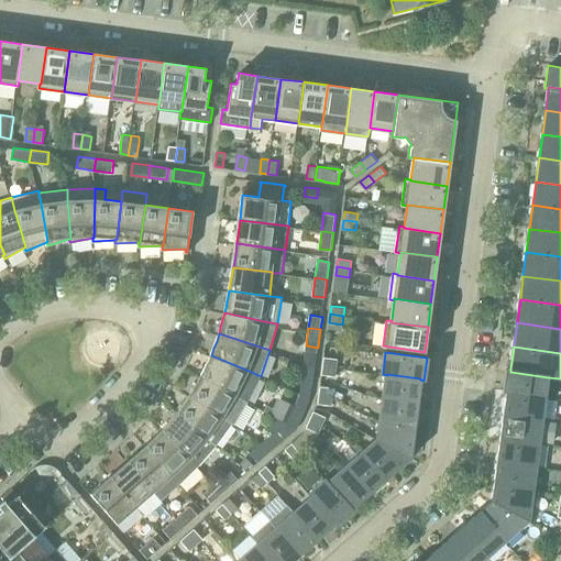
[(201,375),(238,394),(249,400),(261,376),(249,371),(211,355),(208,362),(205,369),(201,375)]
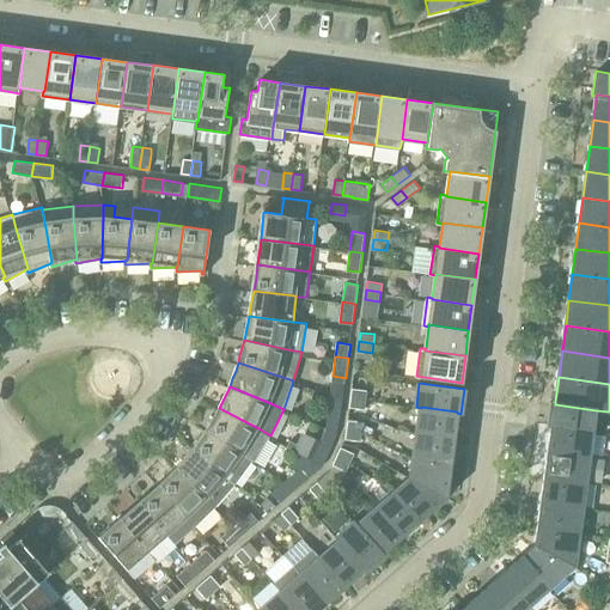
[(353,388),(352,396),(366,397),(367,390),(353,388)]
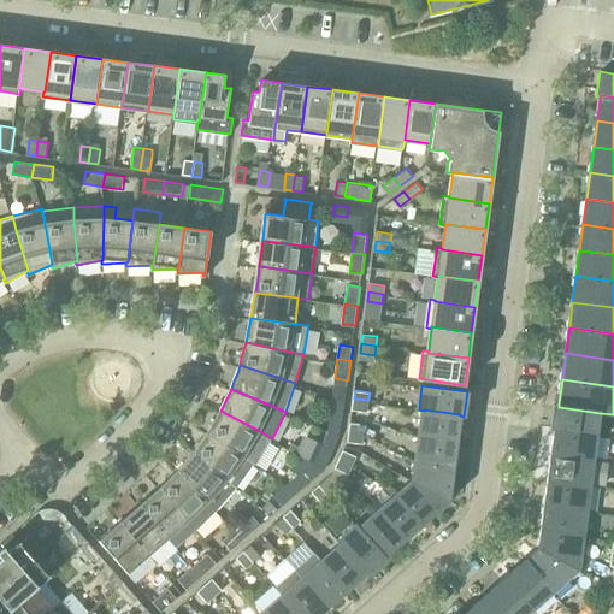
[(332,397),(330,418),(343,419),(346,400),(332,397)]
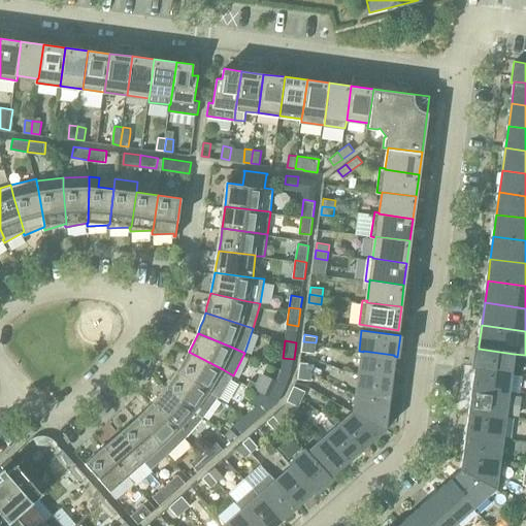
[(316,342),(303,341),(302,350),(315,352),(316,342)]
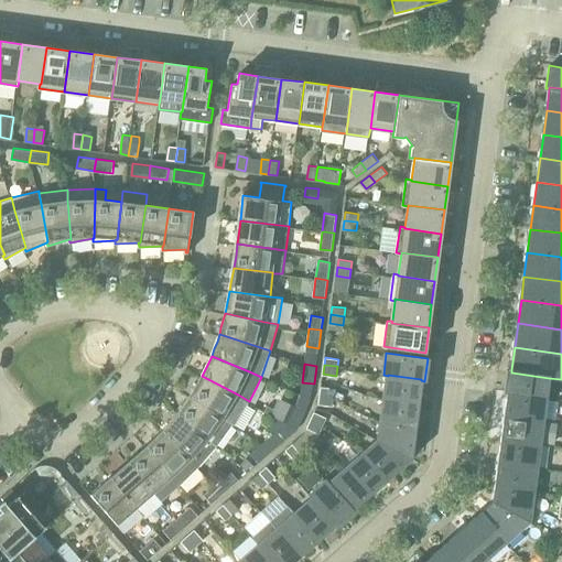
[(547,395),(549,378),(511,373),(511,369),(508,369),(505,391),(508,392),(509,389),(510,389),(510,391),(546,396),(546,393),(547,395)]
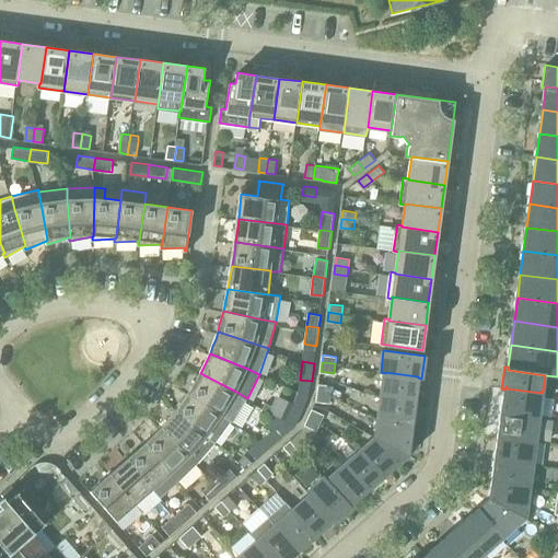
[(385,373),(382,395),(416,399),(418,378),(418,376),(385,372),(385,373)]
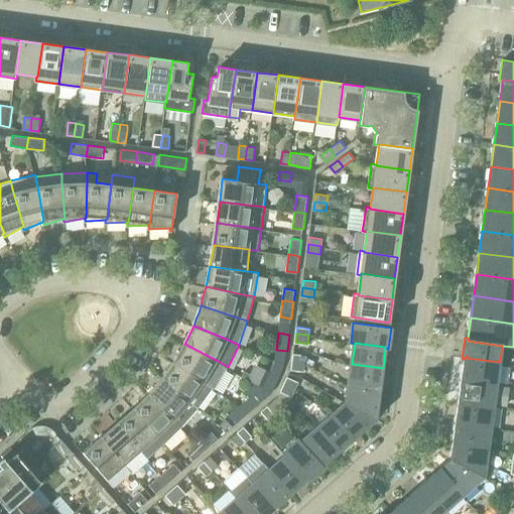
[(184,344),(180,350),(176,358),(173,361),(213,387),(215,388),(228,367),(218,361),(184,344)]
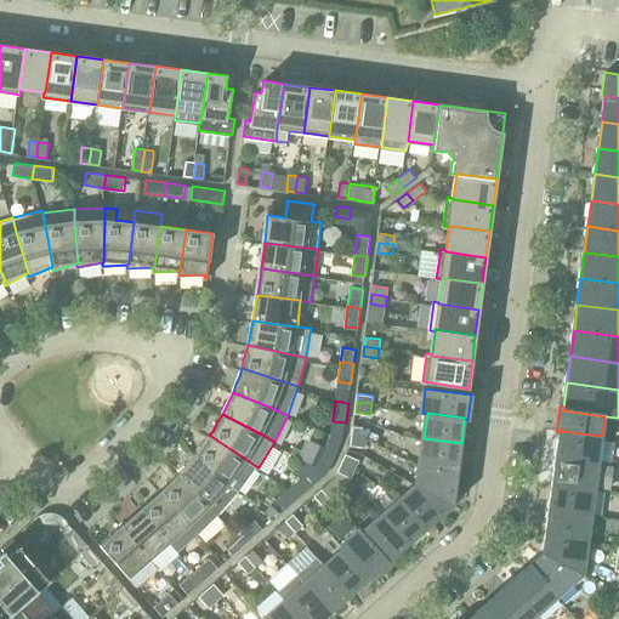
[(353,426),(352,435),(368,437),(369,427),(353,426)]
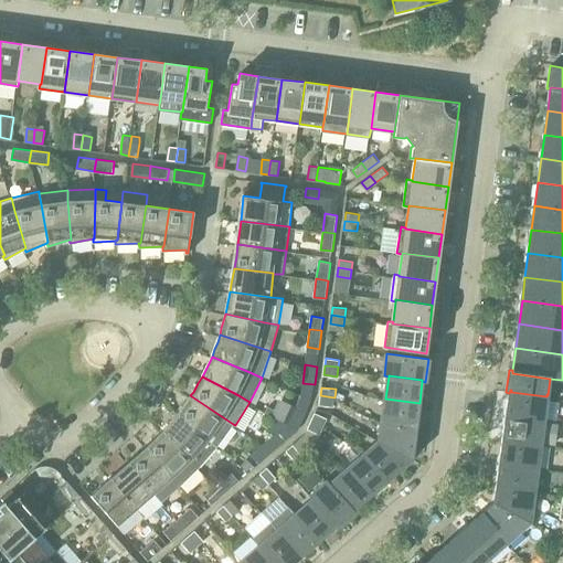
[(548,395),(546,394),(546,396),(511,392),(511,390),(510,390),(509,393),(507,415),(544,420),(548,395)]
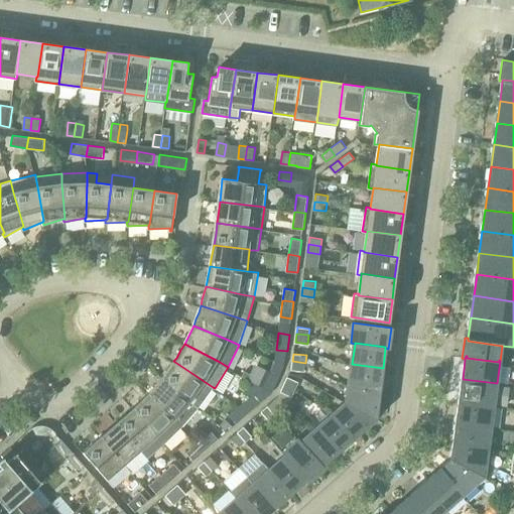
[(199,407),(213,387),(173,361),(168,370),(162,378),(190,401),(199,407)]
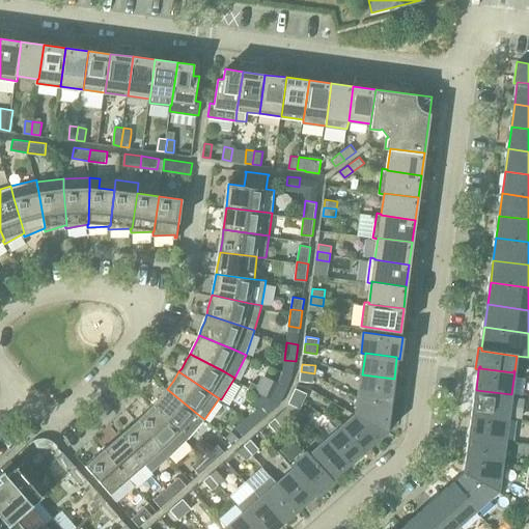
[(314,373),(301,371),(300,380),(312,382),(314,373)]
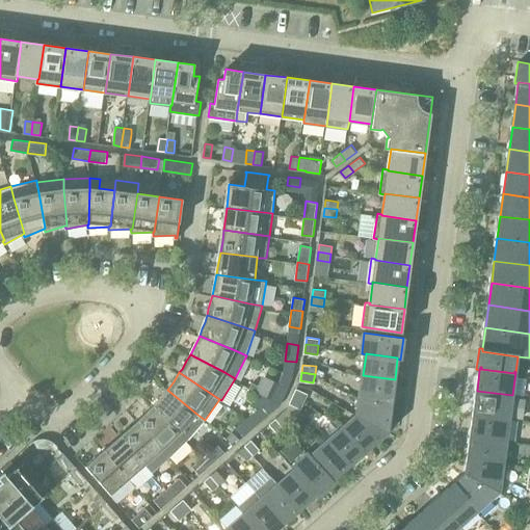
[(392,402),(395,379),(363,375),(360,397),(392,402)]
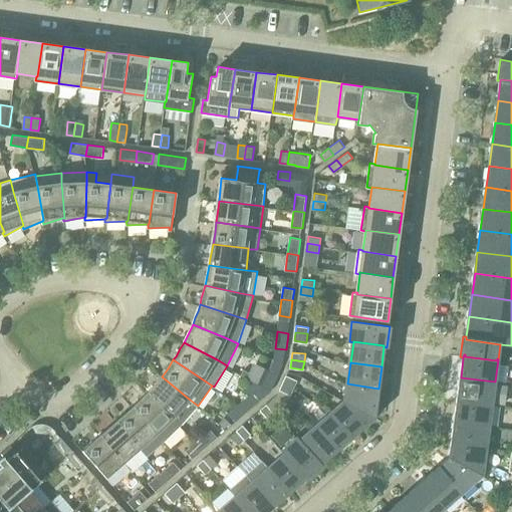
[(269,369),(262,386),(272,390),(279,374),(269,369)]
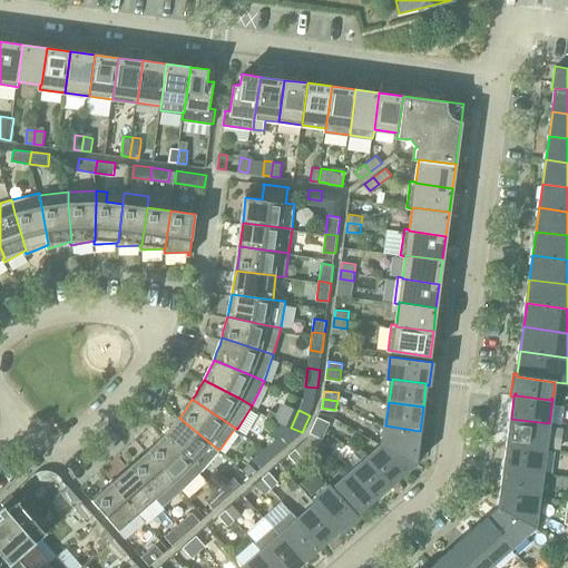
[(317,415),(314,423),(326,429),(330,421),(317,415)]
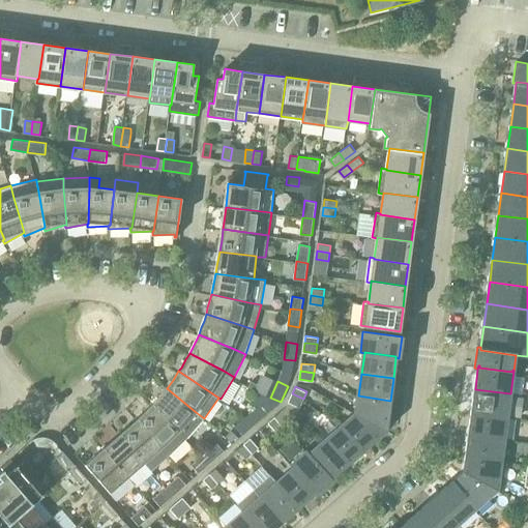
[(204,418),(196,412),(167,388),(159,397),(152,405),(187,438),(204,418)]
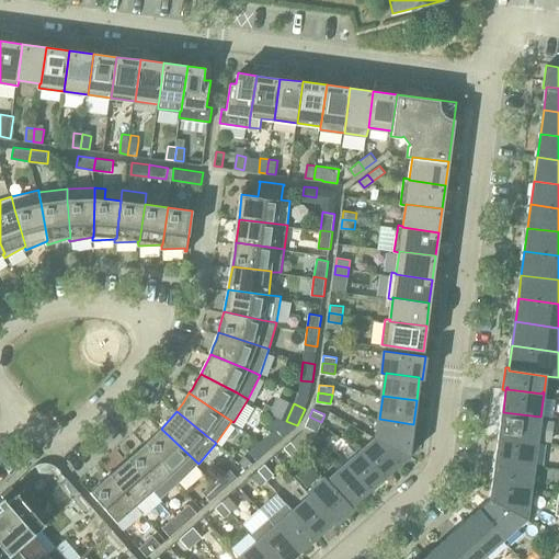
[(552,419),(540,417),(503,412),(500,435),(537,441),(537,438),(550,440),(552,419)]
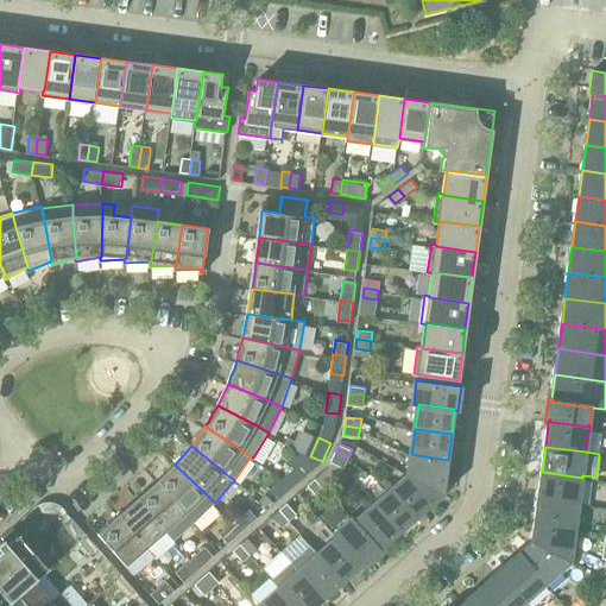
[(348,458),(335,452),(332,461),(345,467),(348,458)]
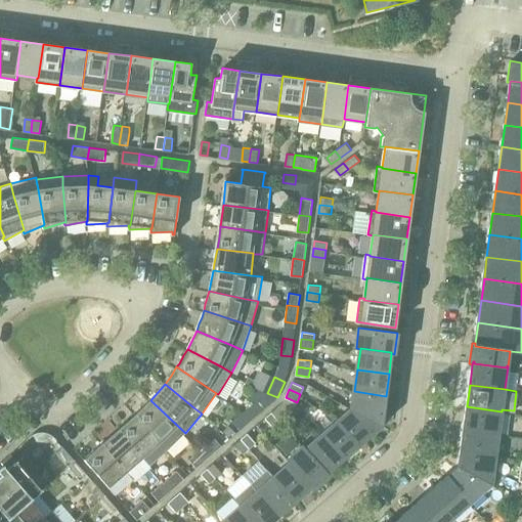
[(354,391),(352,408),(382,425),(386,396),(354,391)]
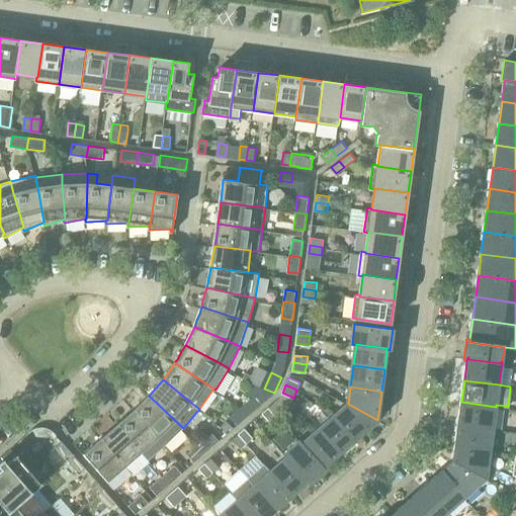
[(256,394),(244,405),(251,413),(263,402),(256,394)]
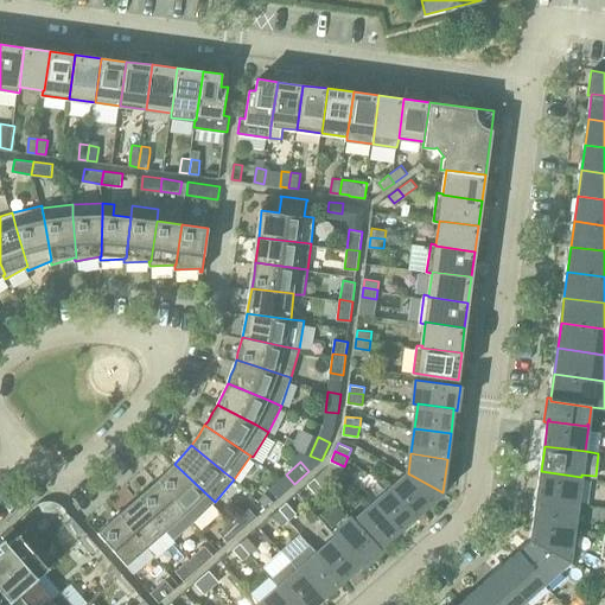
[(166,472),(158,481),(193,522),(215,502),(174,464),(166,472)]
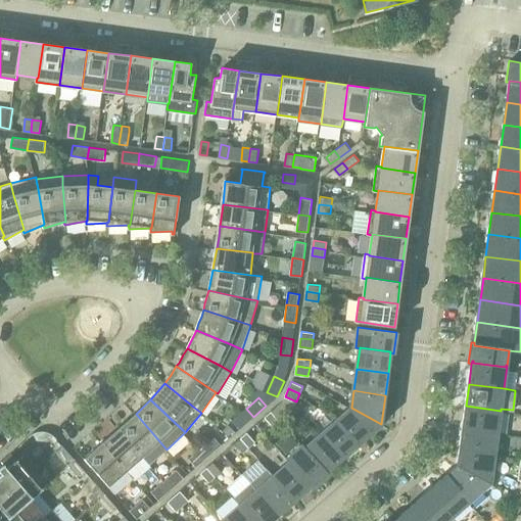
[(278,406),(272,411),(280,420),(286,415),(278,406)]
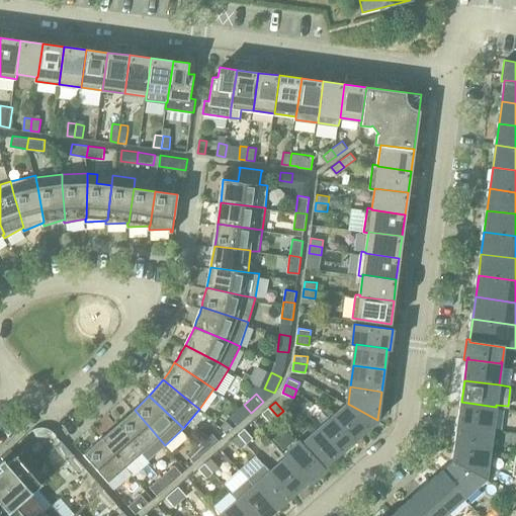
[(493,428),(496,407),(461,402),(458,424),(493,428)]
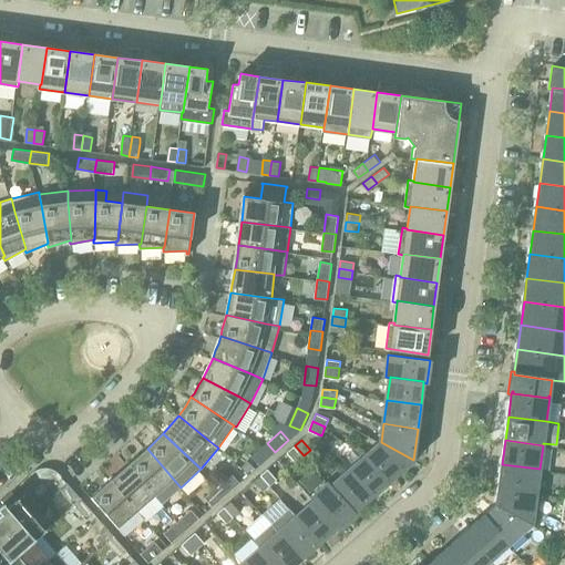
[(381,442),(367,454),(389,481),(413,460),(381,442)]
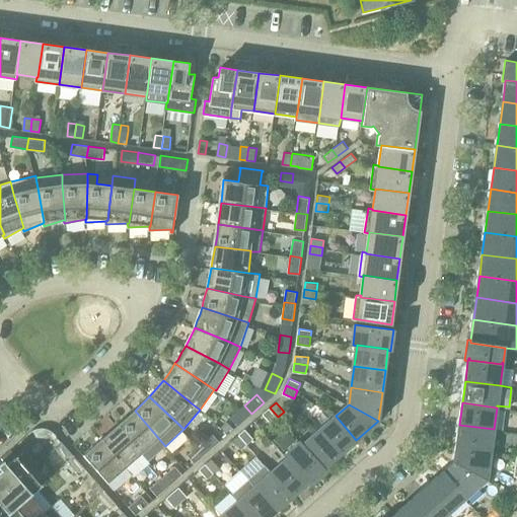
[(238,425),(251,414),(244,405),(231,417),(238,425)]
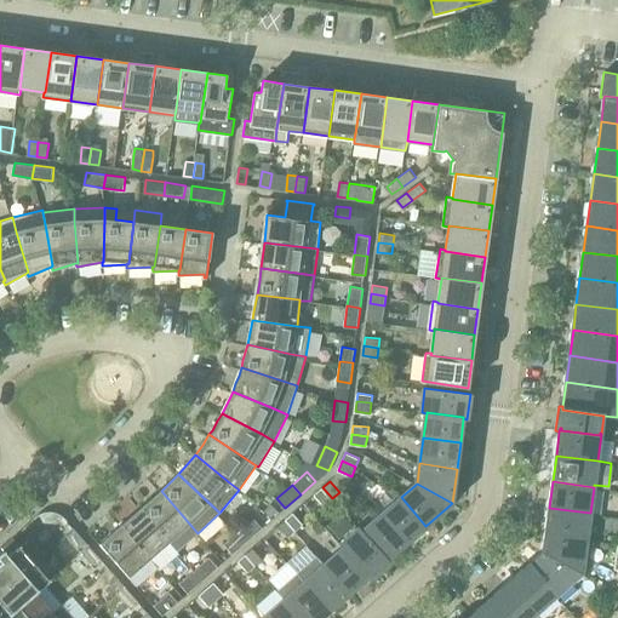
[(332,498),(322,487),(315,493),(325,504),(332,498)]
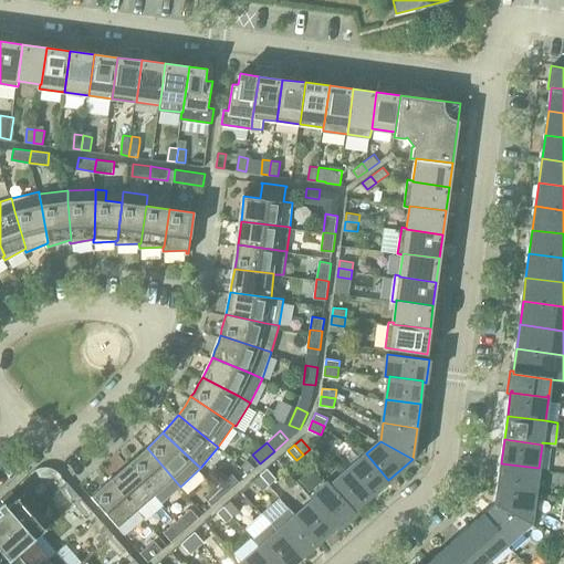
[(128,463),(156,494),(163,502),(180,487),(147,448),(128,463)]
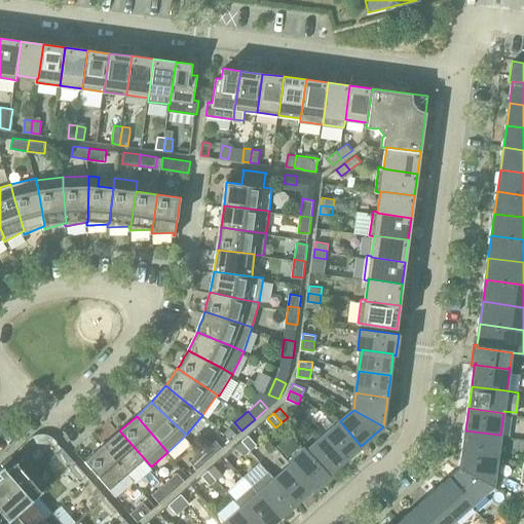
[(344,460),(361,446),(340,421),(324,437),(344,460)]
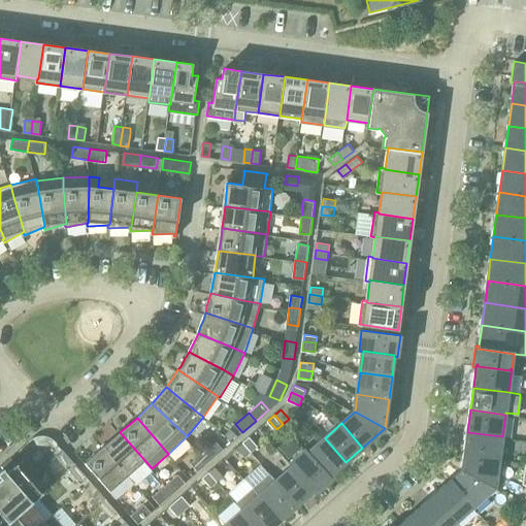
[(230,428),(225,434),(232,439),(237,433),(230,428)]
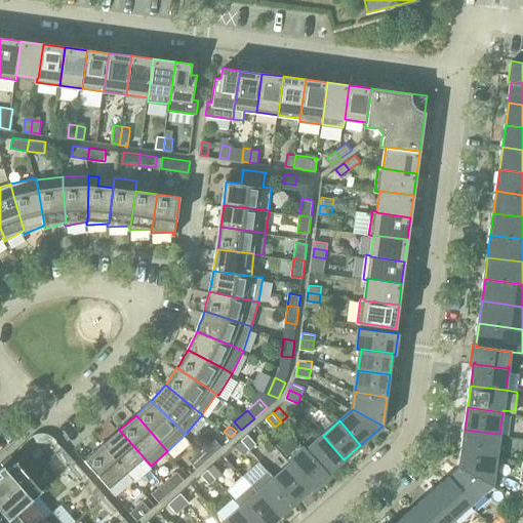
[(119,430),(103,444),(127,473),(145,458),(119,430)]
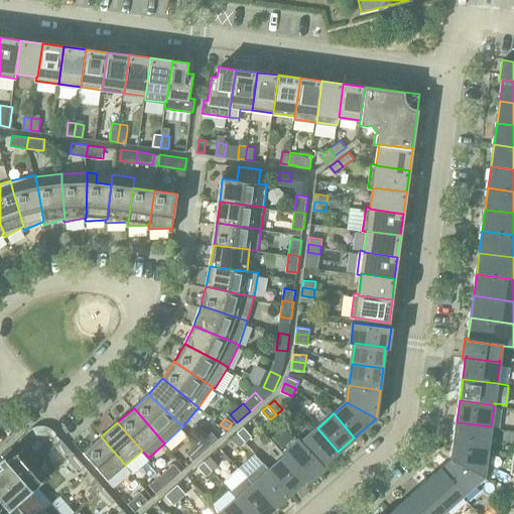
[(457,422),(454,443),(488,448),(491,426),(457,422)]
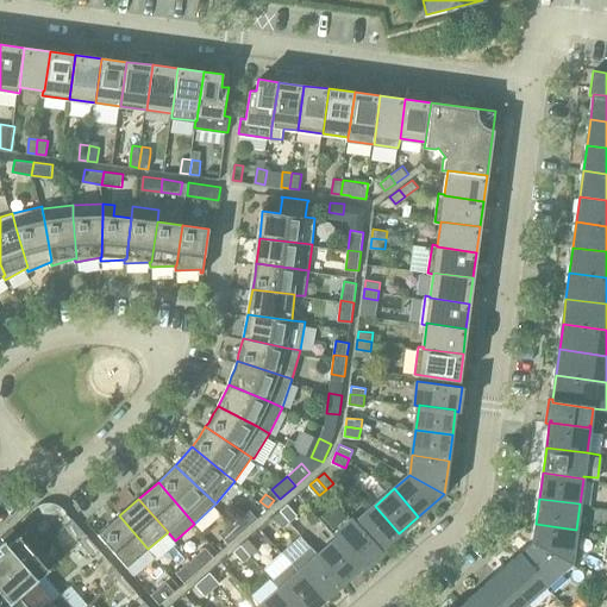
[(42,504),(39,505),(44,512),(57,513),(62,506),(60,504),(57,502),(55,502),(52,501),(50,501),(47,501),(44,502),(42,504)]
